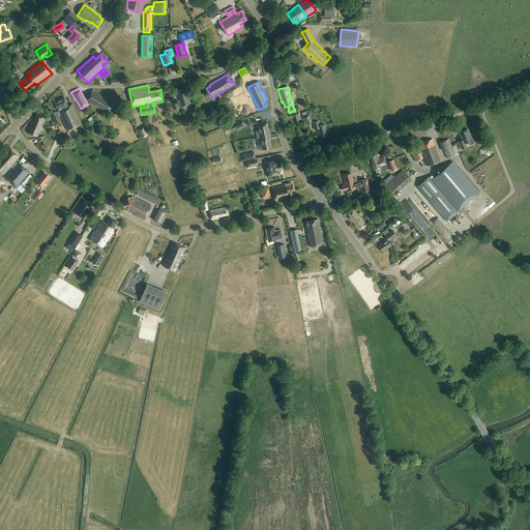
[(184,89),(176,91),(178,98),(178,97),(181,107),(190,104),(187,94),(186,95),(184,89)]
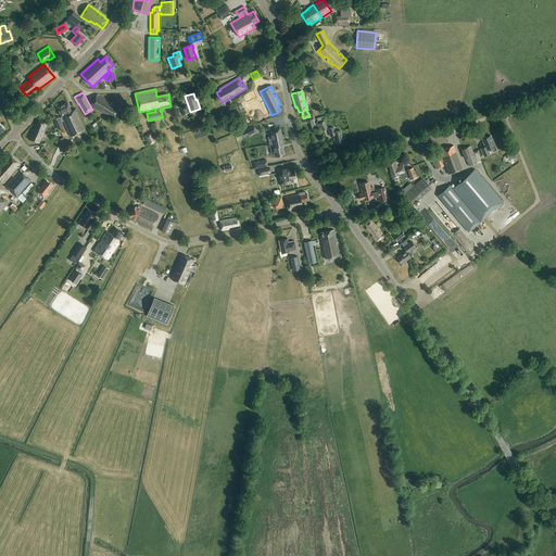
[(112,102),(97,95),(90,104),(106,116),(105,116),(108,117),(110,115),(114,117),(121,108),(112,102)]
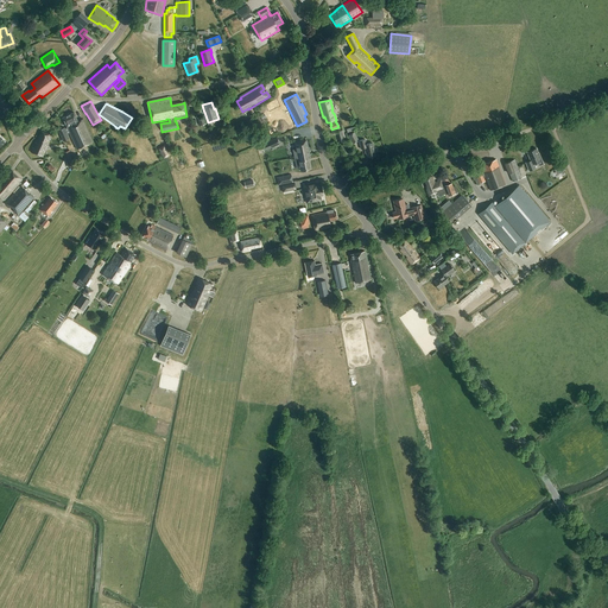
[(93,143),(83,120),(78,121),(74,113),(63,118),(68,128),(63,131),(62,128),(58,131),(63,141),(69,139),(68,134),(69,133),(77,150),(93,143)]
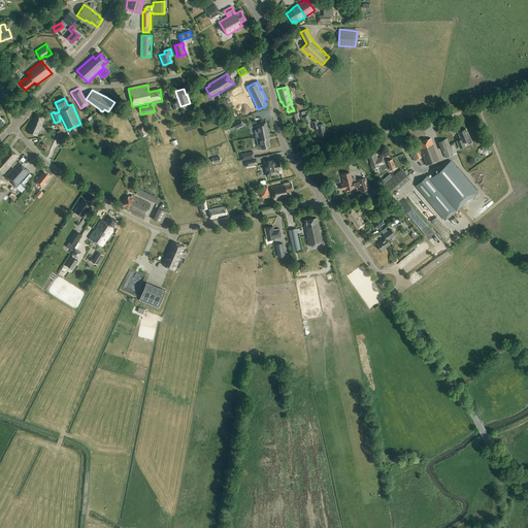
[(244,117),(257,110),(253,101),(248,103),(250,107),(241,110),(244,117)]
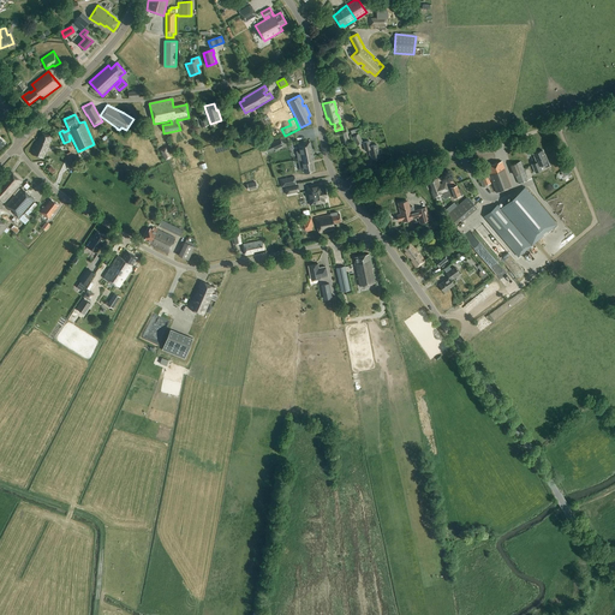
[(52,137),(42,132),(39,142),(36,142),(31,154),(43,159),(48,148),(47,148),(52,137)]
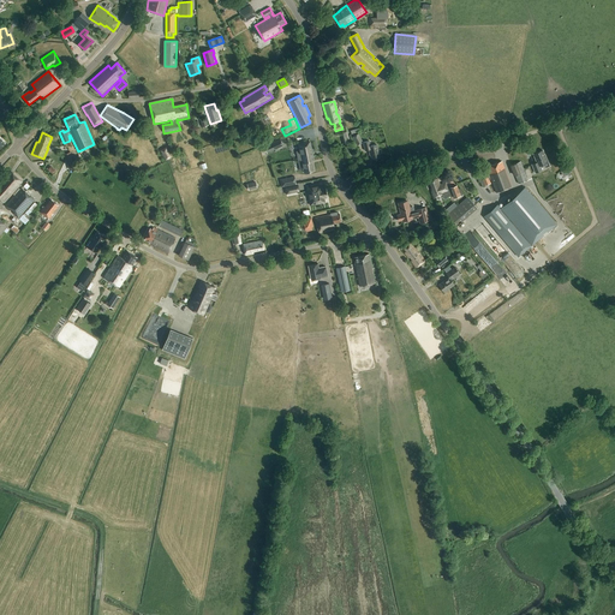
[(280,139),(264,147),(267,153),(275,149),(274,149),(276,148),(276,147),(282,144),(280,139)]
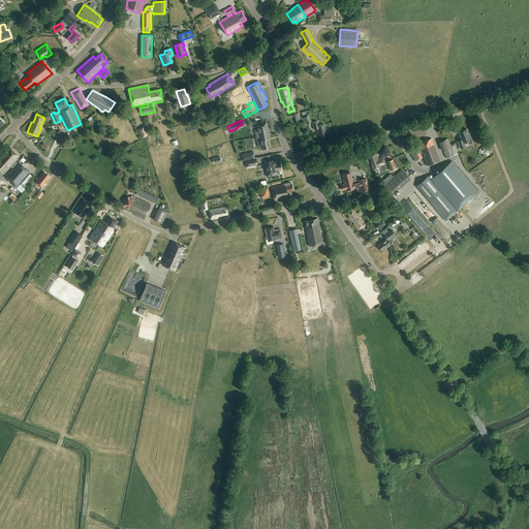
[(267,122),(256,124),(258,130),(255,130),(256,137),(270,134),(269,134),(268,131),(269,131),(267,122)]
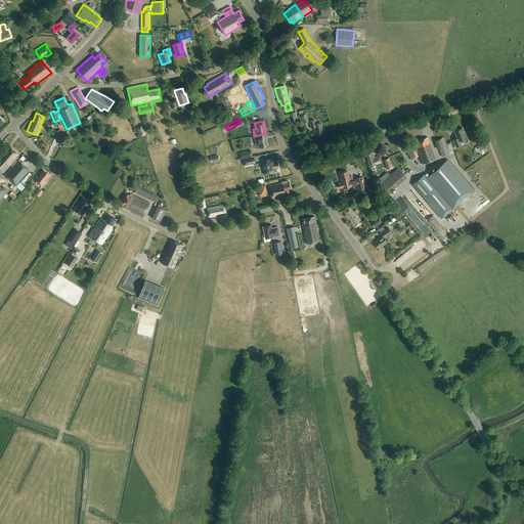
[(314,121),(309,122),(311,129),(314,128),(315,131),(315,130),(317,136),(323,135),(321,124),(315,125),(314,121)]
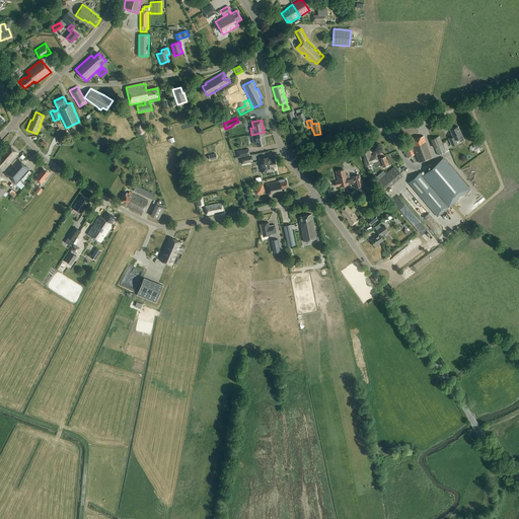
[(135,127),(140,136),(145,133),(140,125),(135,127)]
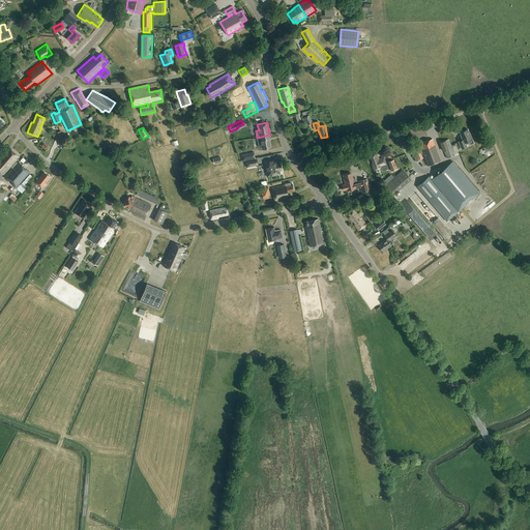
[(468,129),(460,133),(463,141),(459,142),(462,149),(467,147),(465,143),(472,140),(470,134),(469,134),(468,129)]
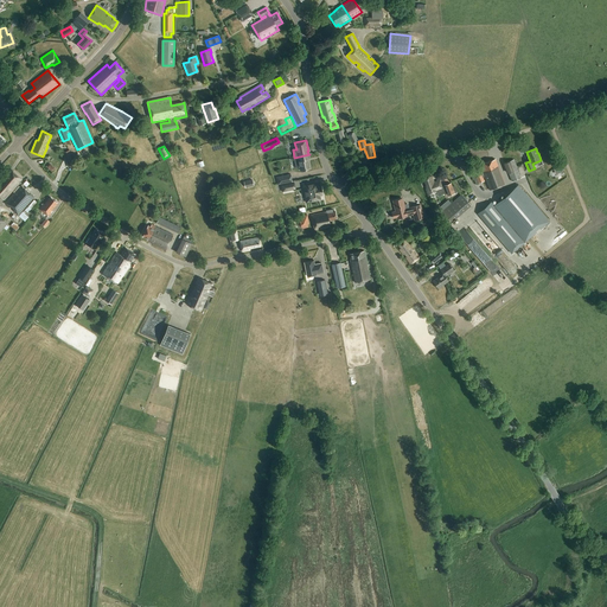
[(310,154),(294,158),(296,168),(300,167),(300,171),(311,168),(308,159),(310,159),(310,154)]
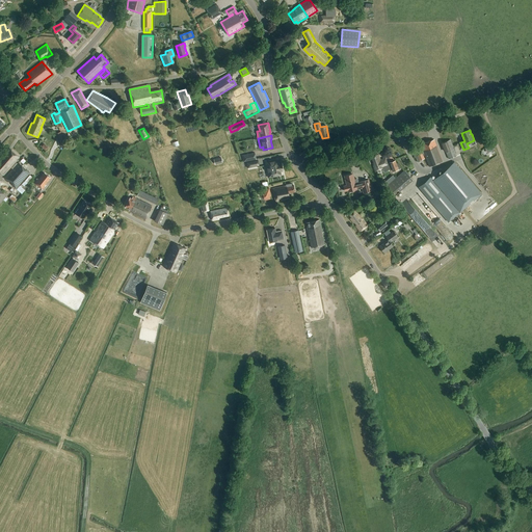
[(443,161),(434,139),(421,144),(424,151),(417,154),(420,161),(424,159),(423,156),(424,155),(429,167),(443,161)]
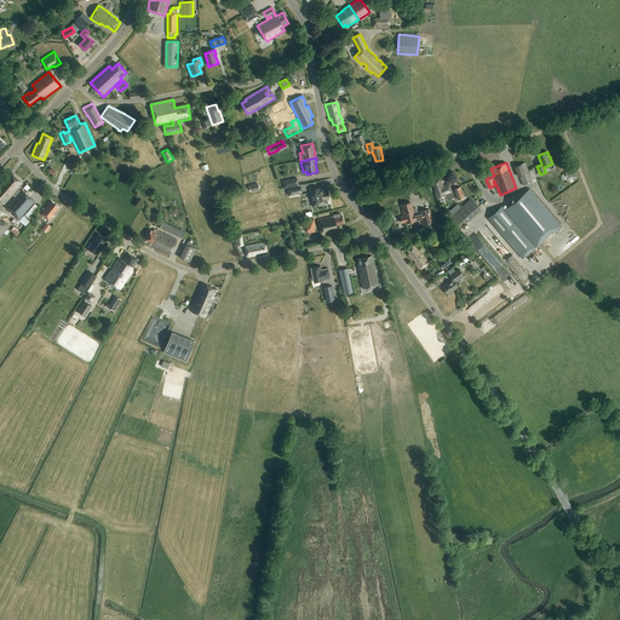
[(532,182),(524,164),(515,167),(522,185),(532,182)]
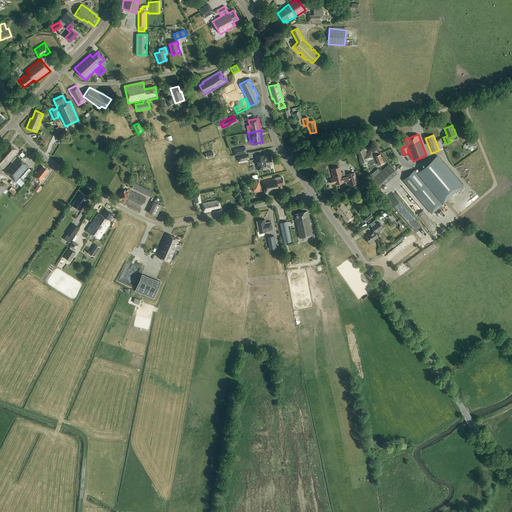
[(18,151),(8,141),(0,150),(0,165),(4,169),(10,161),(12,163),(4,172),(12,179),(15,175),(18,178),(29,166),(18,156),(17,158),(15,156),(16,154),(17,155),(18,153),(17,153),(18,151)]
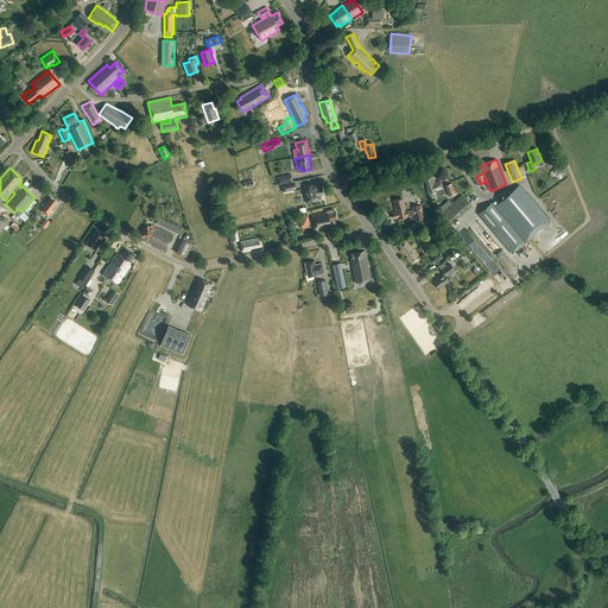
[(432,177),(424,179),(428,189),(426,190),(429,196),(438,192),(438,194),(438,195),(438,196),(439,197),(441,197),(442,197),(442,196),(443,195),(448,194),(449,196),(458,192),(455,187),(453,188),(451,184),(443,188),(441,181),(435,183),(432,177)]
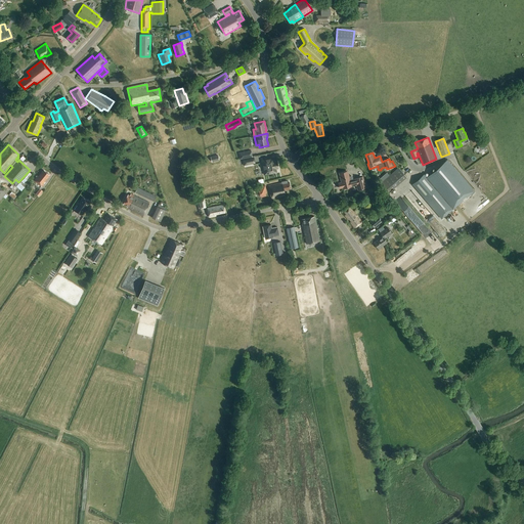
[(254,158),(243,160),(244,166),(255,164),(254,158)]
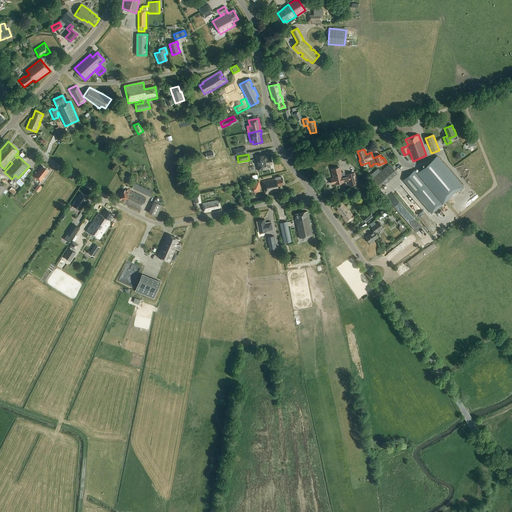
[(267,154),(256,156),(258,171),(270,169),(269,165),(272,164),(271,157),(268,158),(267,154)]
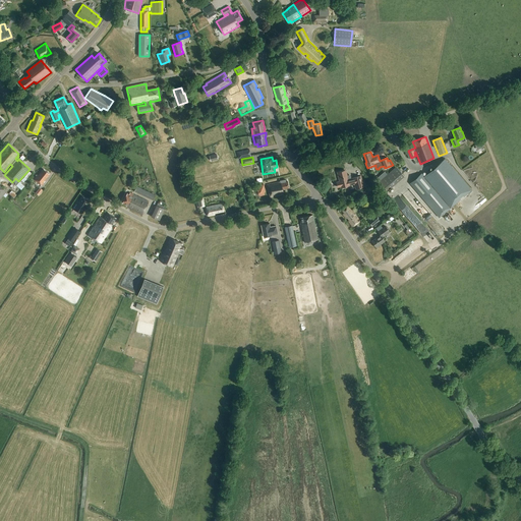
[(410,184),(439,218),(460,199),(459,198),(462,195),(463,196),(470,190),(445,160),(424,177),(421,174),(410,184)]
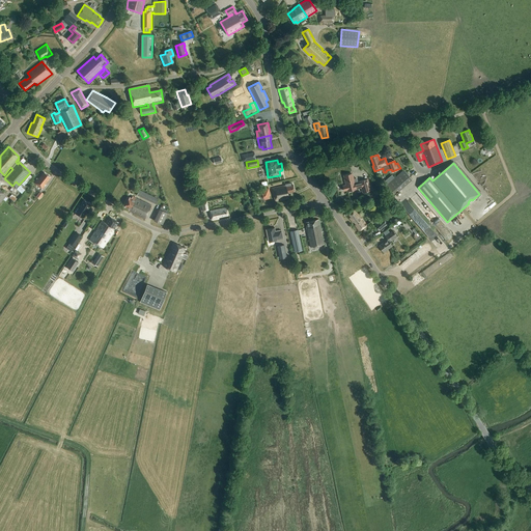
[(394,196),(415,179),(407,168),(395,176),(393,174),(386,180),(388,184),(386,186),(394,196)]
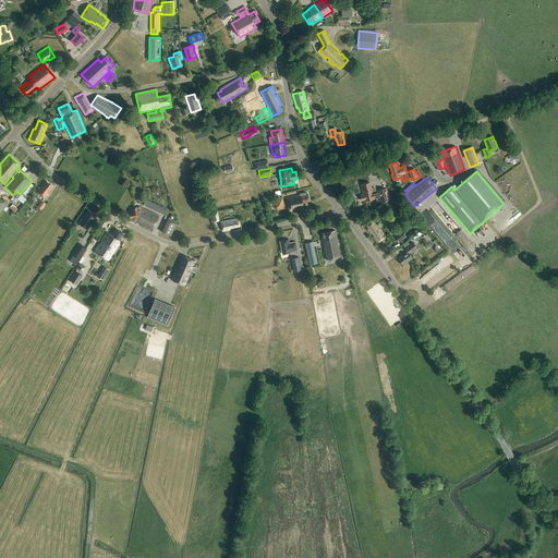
[(50,184),(46,181),(40,189),(40,187),(36,192),(45,199),(48,194),(53,186),(52,186),(51,185),(51,184),(50,184)]
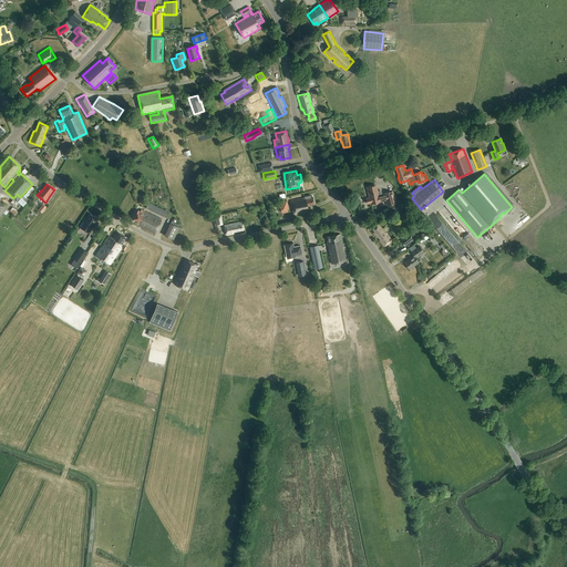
[(368,188),(368,189),(369,189),(370,194),(369,194),(370,198),(367,198),(368,204),(371,203),(371,204),(387,200),(388,206),(395,204),(392,192),(384,194),(382,195),(381,191),(378,192),(377,187),(374,187),(374,186),(369,187),(370,188),(368,188)]
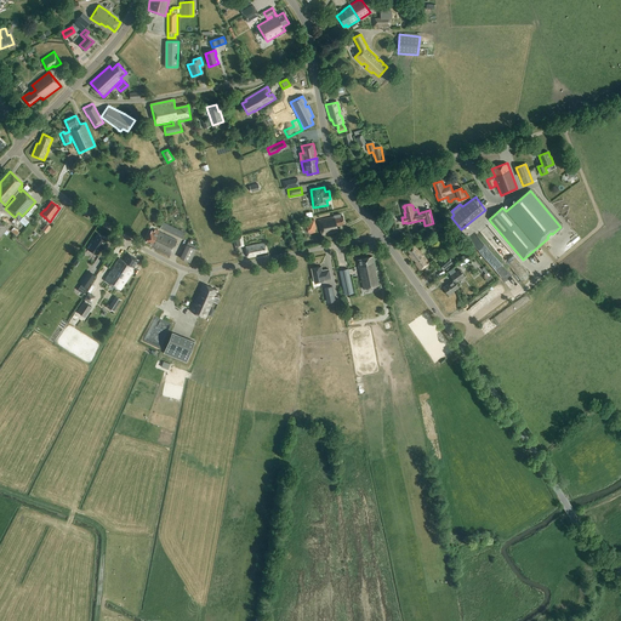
[(35,205),(26,216),(28,217),(30,215),(38,208),(35,205)]
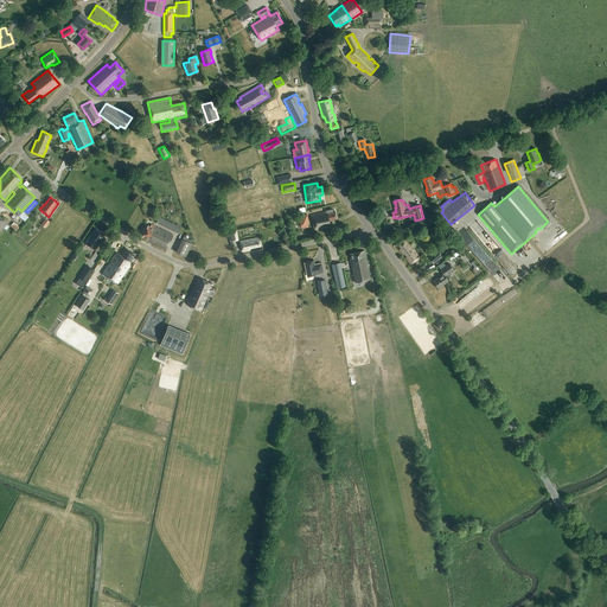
[(333,212),(332,210),(326,211),(326,212),(311,215),(314,230),(331,228),(330,221),(337,219),(336,212),(333,212)]
